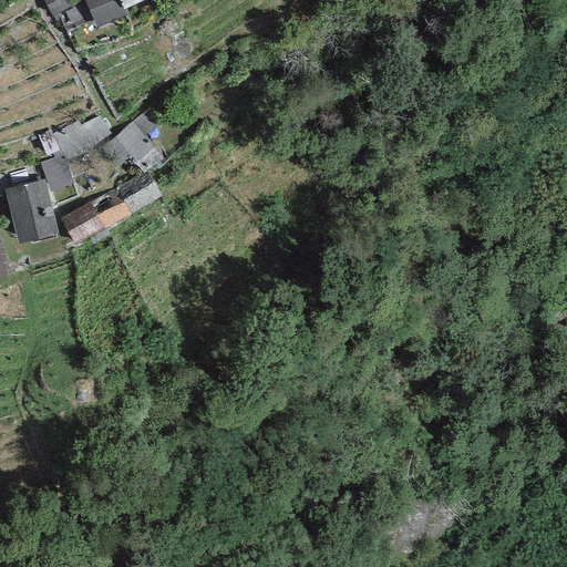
[(71,0),(43,0),(53,19),(75,9),(71,0)]
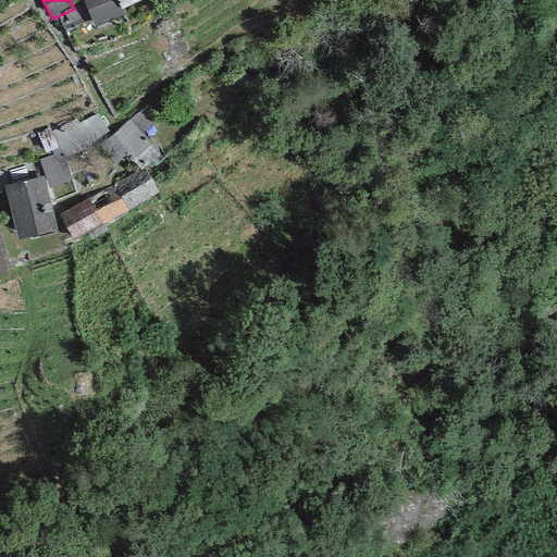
[(82,0),(95,28),(123,15),(121,12),(147,0),(82,0)]
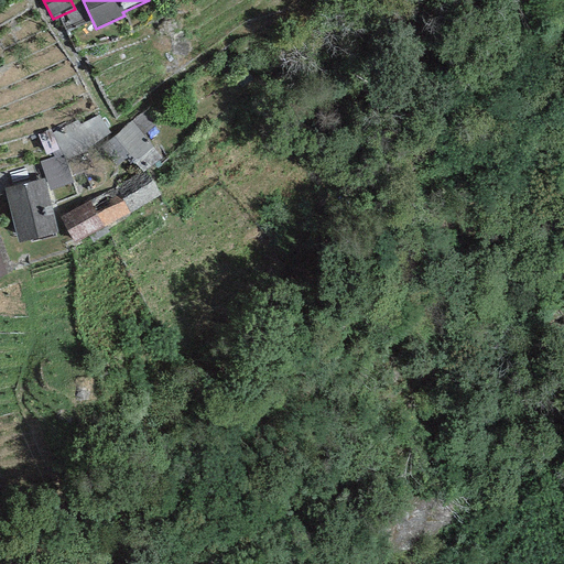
[(148,108),(132,121),(143,134),(159,122),(148,108)]
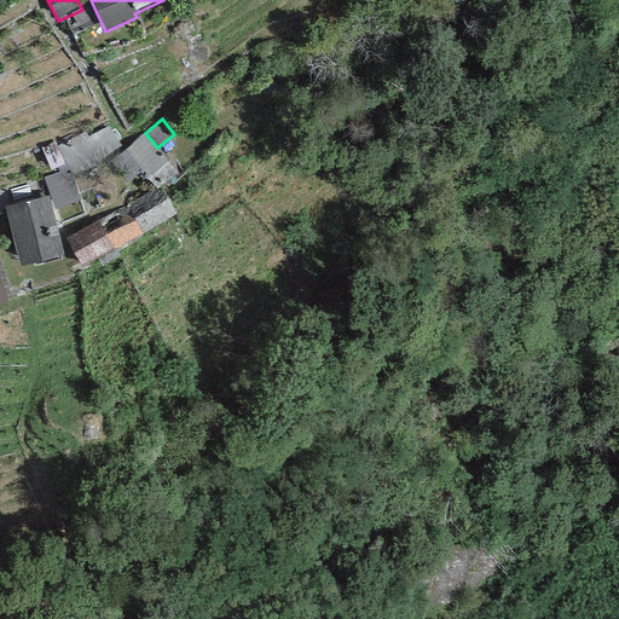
[(86,132),(57,148),(71,174),(122,149),(110,125),(87,137),(86,132)]
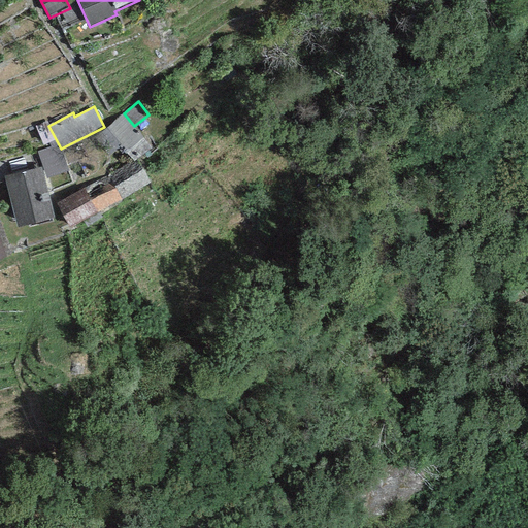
[(134,126),(124,113),(94,137),(110,157),(121,147),(125,153),(143,138),(134,126)]
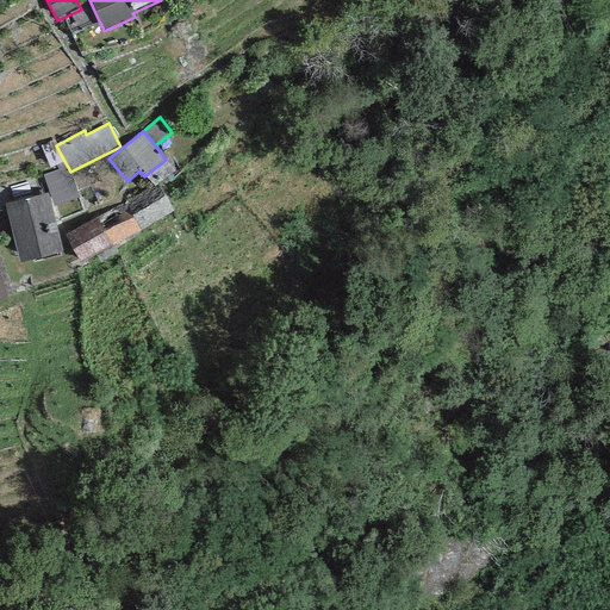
[(97,218),(112,247),(173,213),(159,186),(97,218)]
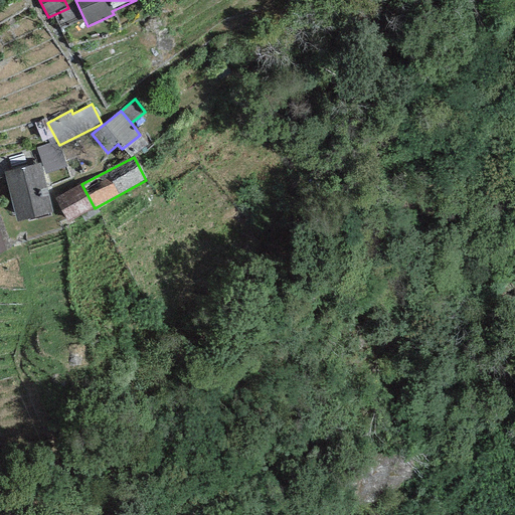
[(41,164),(4,172),(15,223),(51,215),(41,164)]
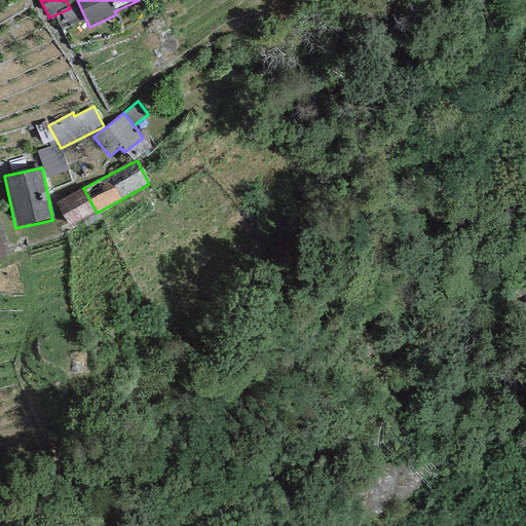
[(97,213),(83,188),(58,202),(71,226),(97,213)]
